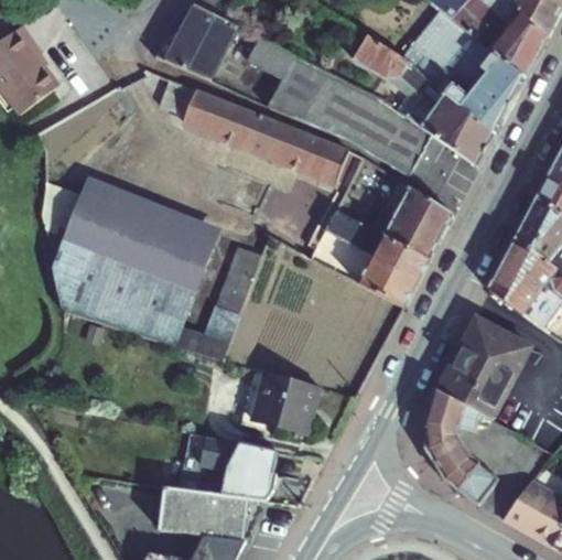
[(196,0),(194,3),(225,19),(237,0),(196,0)]
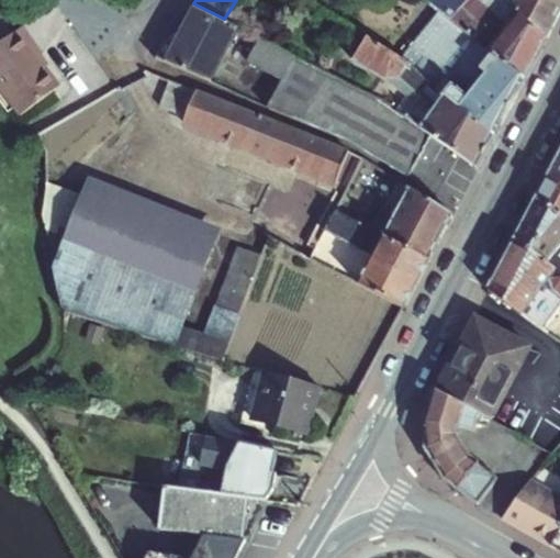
[(545,35),(507,0),(427,0),(438,8),(524,76),(545,35)]
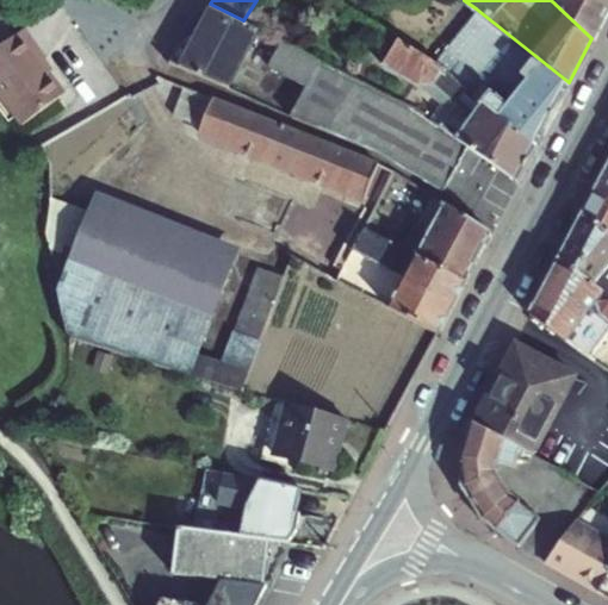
[(551,0),(591,38),(607,7),(607,0),(551,0)]
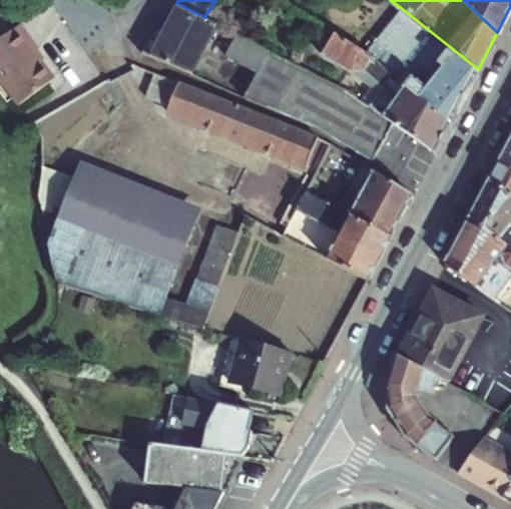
[(176,3),(141,50),(150,54),(176,3)]
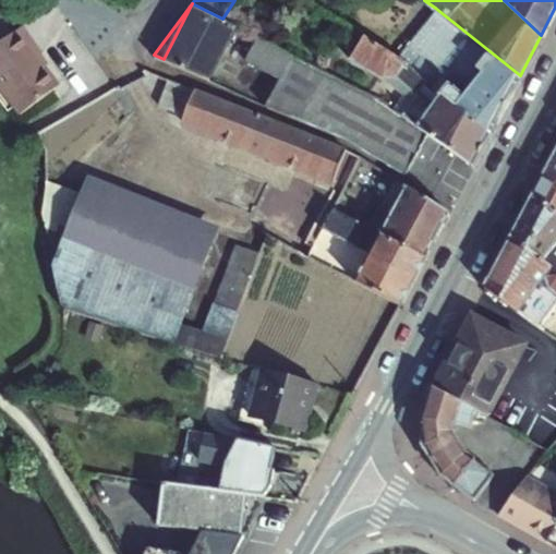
[(222,19),(192,3),(164,59),(208,76),(236,24),(222,19)]
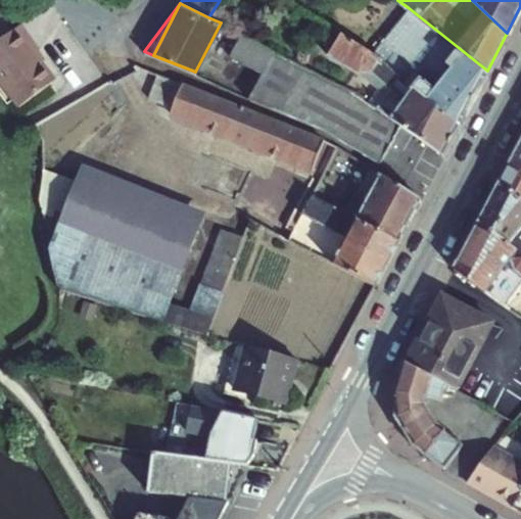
[(487,71),(408,7),(372,51),(460,123),(487,71)]
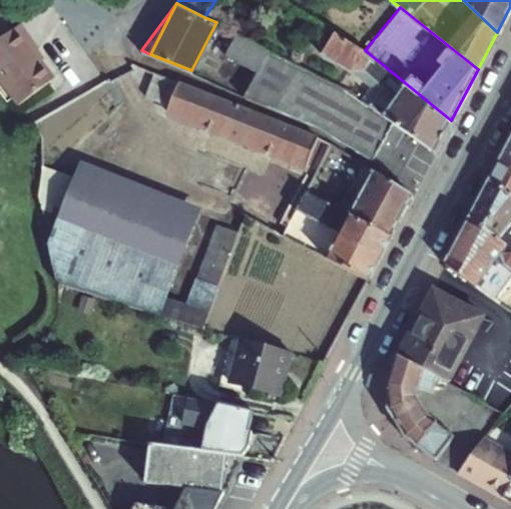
[(0,77),(17,101),(53,75),(41,58),(44,55),(19,21),(0,35),(0,77)]
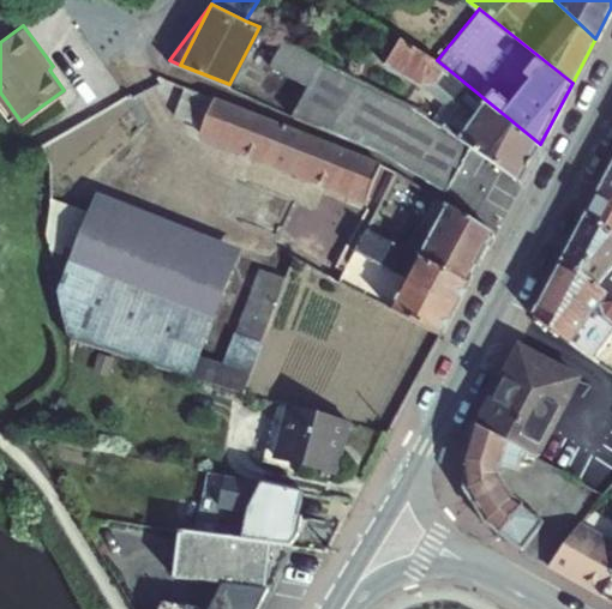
[(432,118),(469,144),(521,179),(540,144),(437,60),(400,36),(384,60),(420,83),(423,82),(444,97),(432,118)]
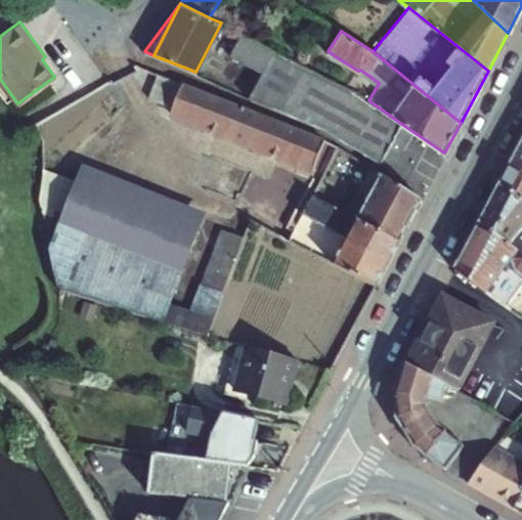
[(322,128),(378,163),(400,123),(368,100),(356,92),(241,33),(231,54),(263,73),(250,97),(322,128)]
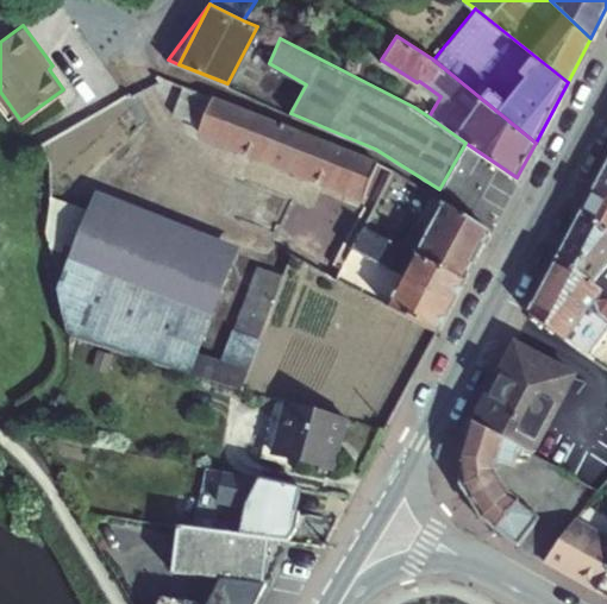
[(363,194),(376,159),(183,83),(173,111),(199,123),(198,129),(363,194)]
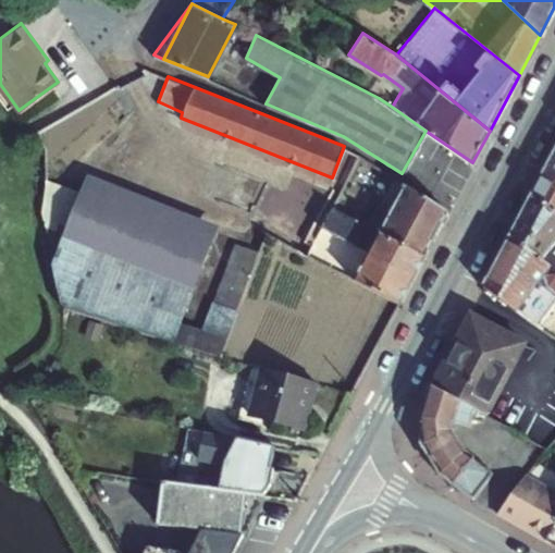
[(554,143),(541,170),(554,177),(554,143)]
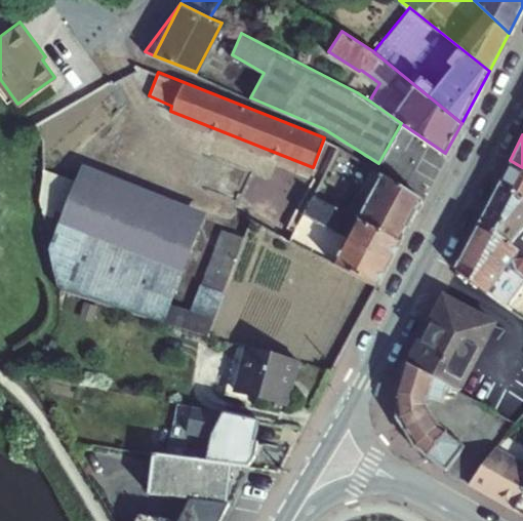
[(522,167),(510,160),(498,183),(522,202),(522,167)]
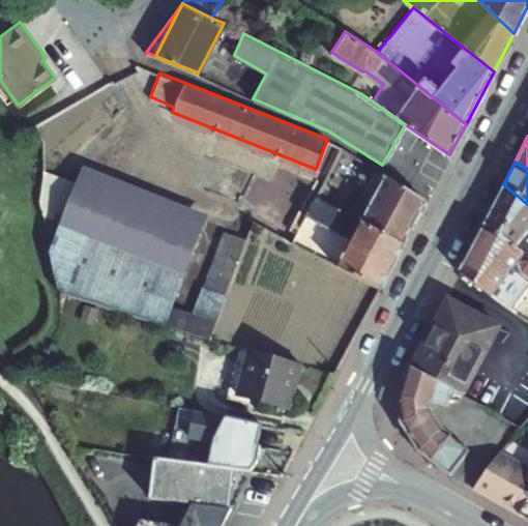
[(209,337),(246,238),(225,230),(194,313),(169,305),(205,210),(85,164),(79,180),(44,169),(39,200),(51,250),(59,289),(162,322),(209,337)]
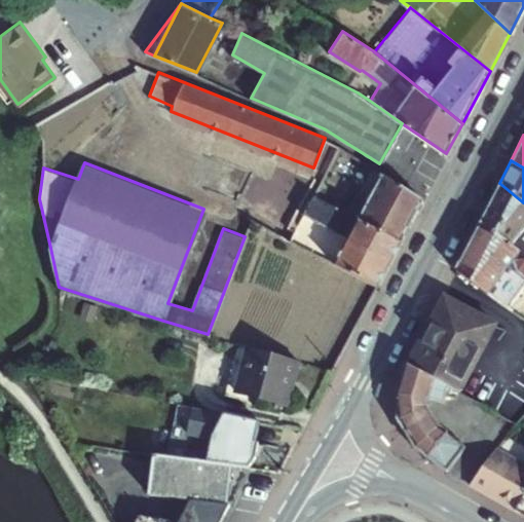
[(346,210),(401,239),(422,198),(373,168),(359,187),(372,196),(370,199),(356,193),(346,210)]
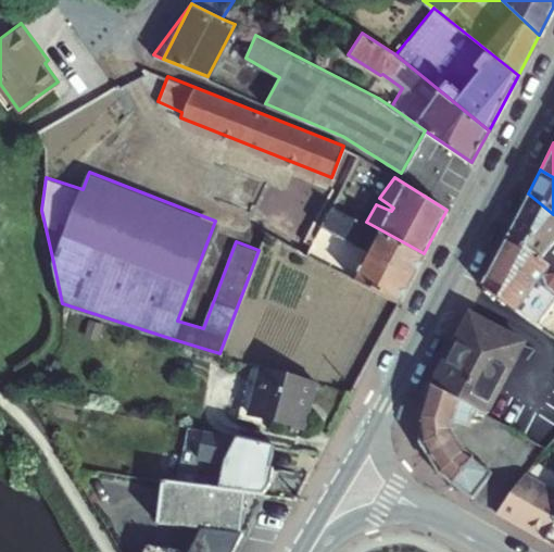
[(553,214),(528,193),(507,231),(539,256),(553,237),(553,214)]
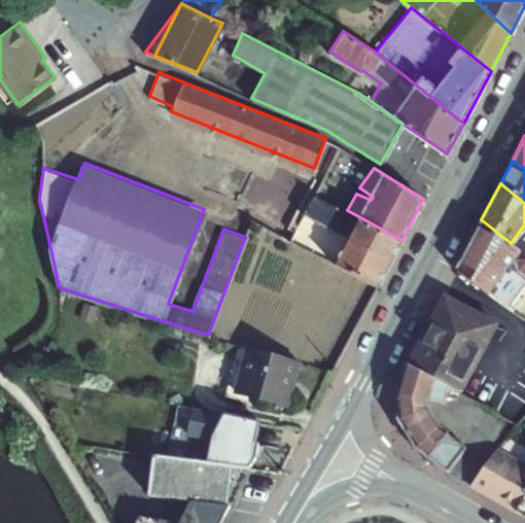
[(314,194),(289,239),(377,285),(401,240),(347,210),(314,194)]
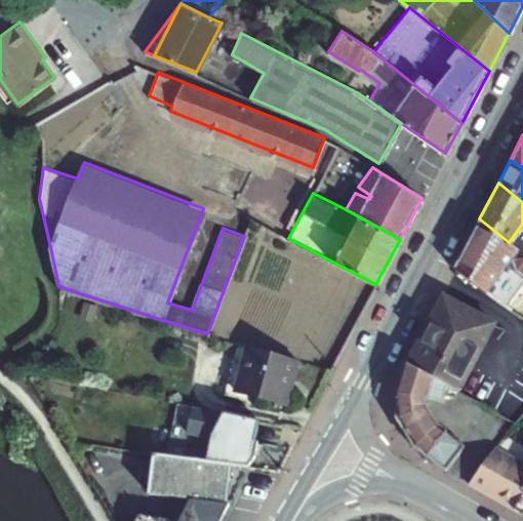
[(522,253),(509,242),(479,218),(453,267),(507,305),(522,282),(522,253)]
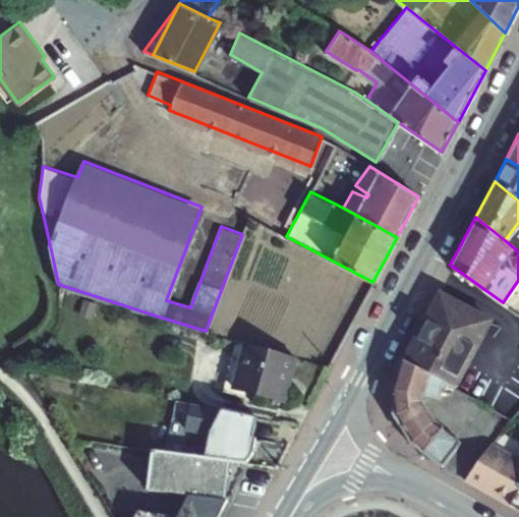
[(440,291),(404,359),(443,381),(454,386),(489,318),(440,291)]
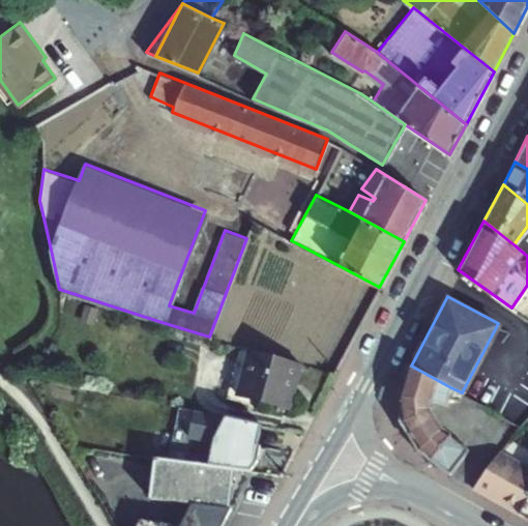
[(238,345),(226,393),(235,397),(237,392),(288,404),(300,360),(238,345)]
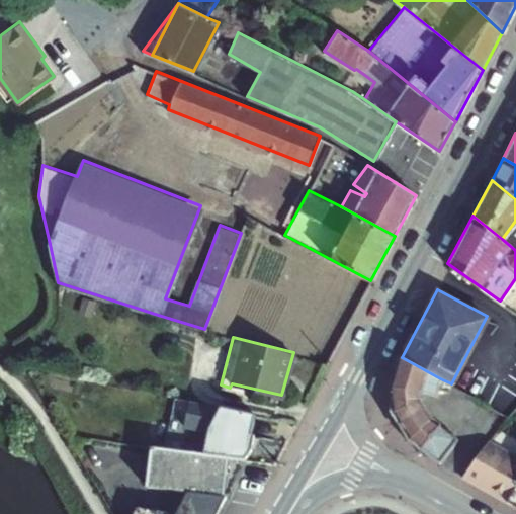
[(435,394),(440,378),(402,357),(399,355),(389,386),(392,411),(410,440),(438,461),(456,437),(433,419),(420,398),(435,394)]
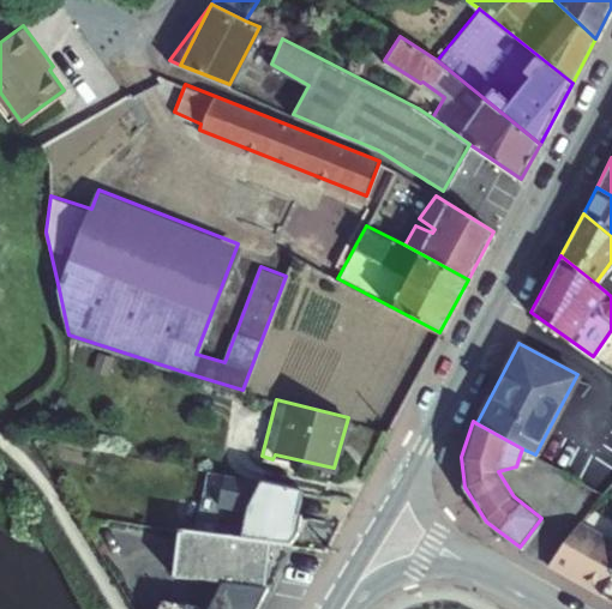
[(217,532),(241,535),(291,541),(299,528),(300,513),(298,506),(303,489),(205,469),(193,530),(217,532)]
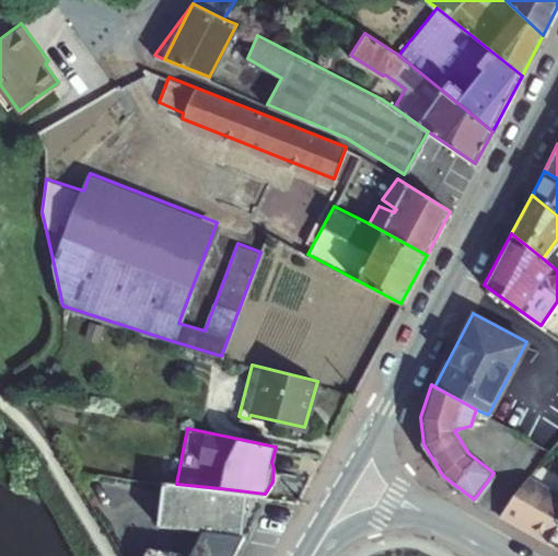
[(547,541),(557,520),(557,494),(527,476),(500,513),(547,541)]
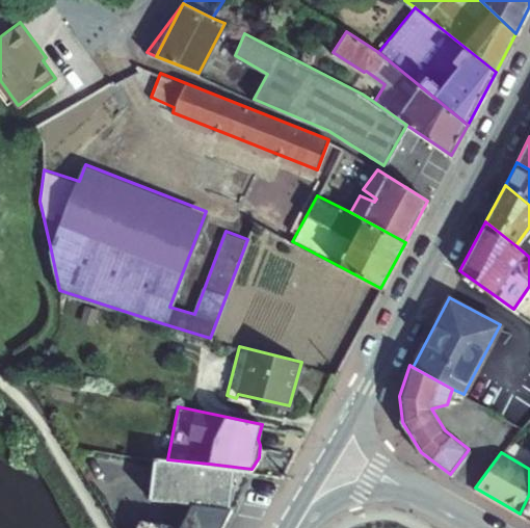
[(167,459),(154,458),(151,496),(193,502),(232,507),(238,492),(186,483),(188,462),(167,459)]
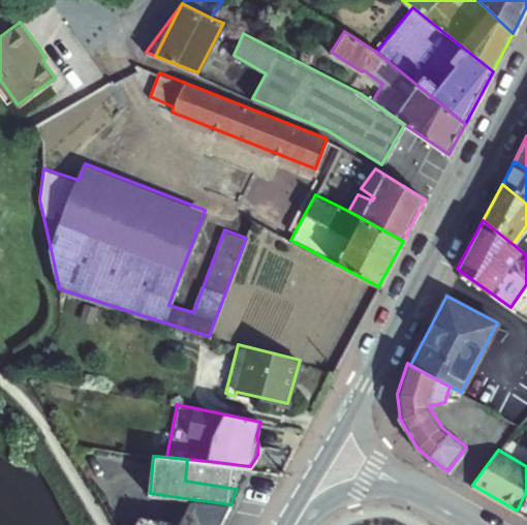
[(208,461),(187,459),(185,481),(237,489),(250,466),(208,461)]
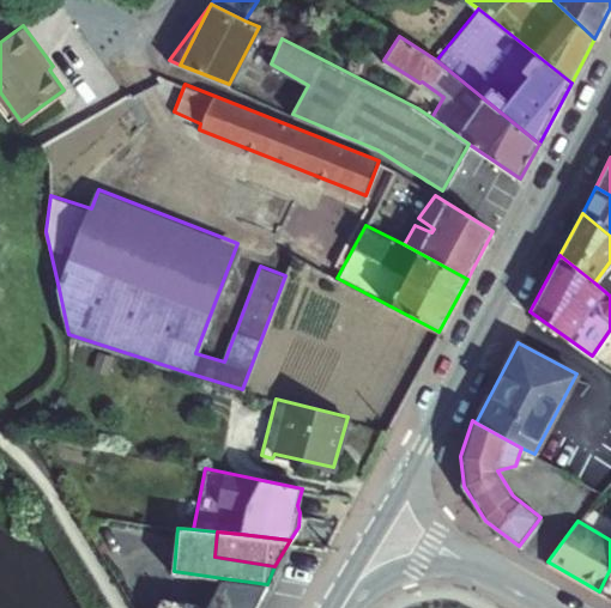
[(610,569),(599,591),(610,597),(610,569)]
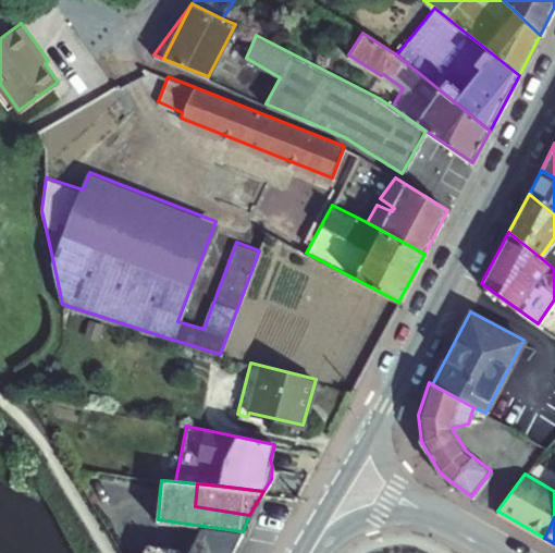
[(146,543),(142,552),(232,552),(243,531),(202,526),(190,550),(146,543)]
